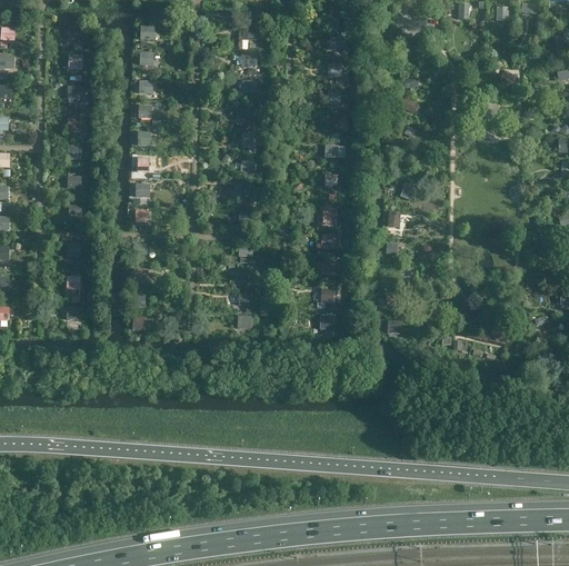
[(469,2),(458,2),(458,17),(468,18),(469,2)]
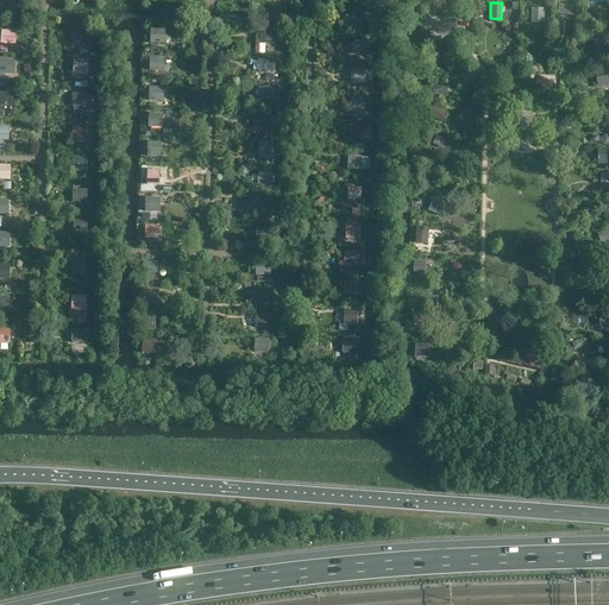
[(559,2),(558,13),(575,14),(576,5),(559,2)]
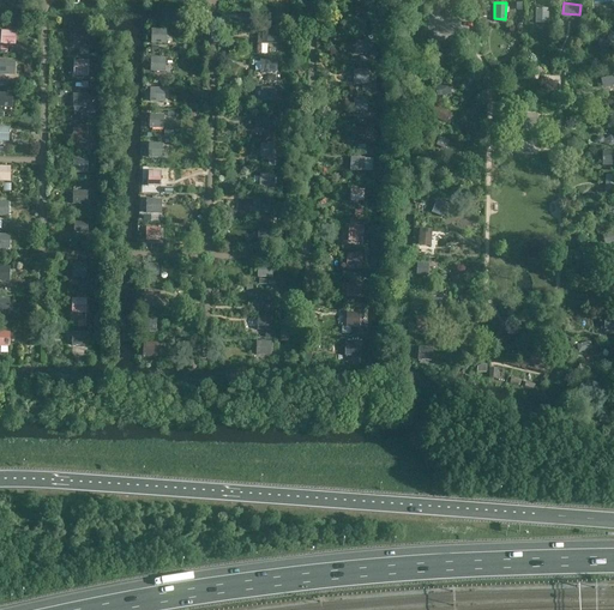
[(371,6),(354,5),(354,20),(369,20),(371,6)]
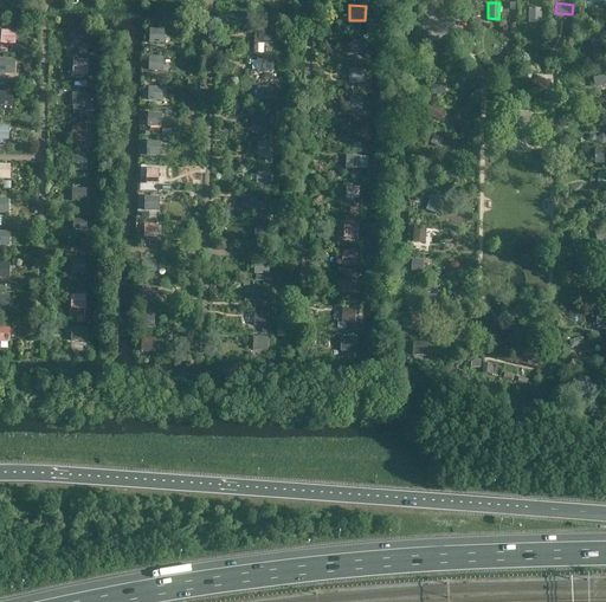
[(541,23),(541,7),(528,6),(528,21),(541,23)]
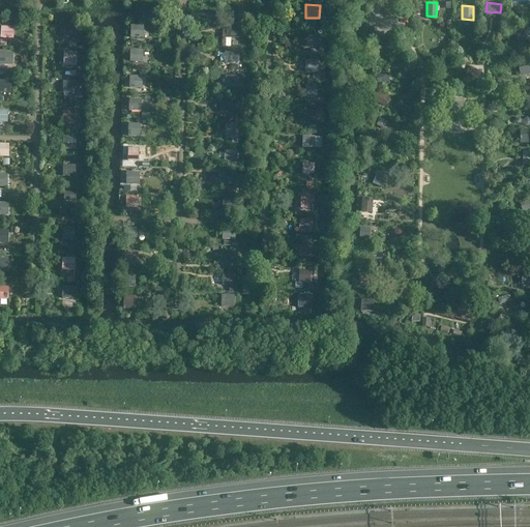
[(76,23),(63,23),(63,35),(76,35),(76,23)]
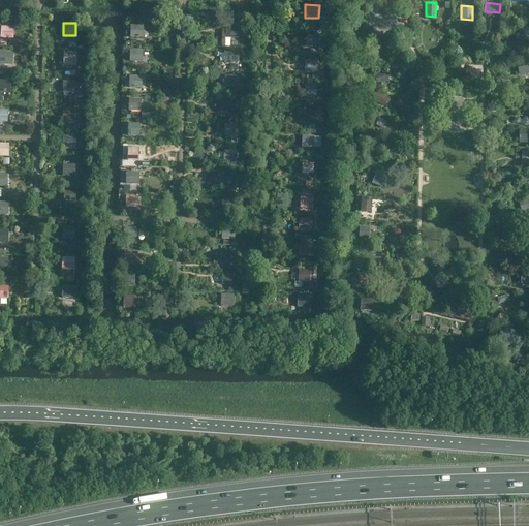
[(130,24),(130,36),(144,36),(144,24),(130,24)]
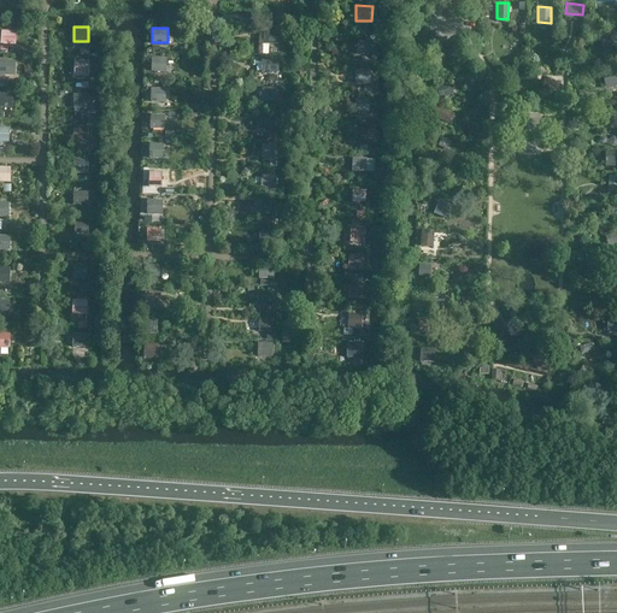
[(278,43),(278,28),(263,28),(263,42),(278,43)]
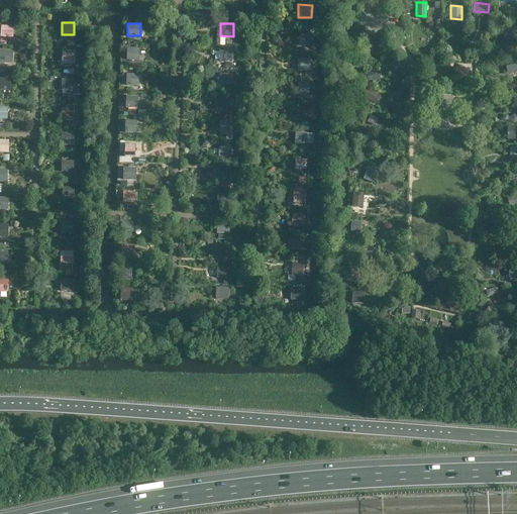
[(13,25),(0,24),(0,30),(0,35),(12,36),(13,25)]
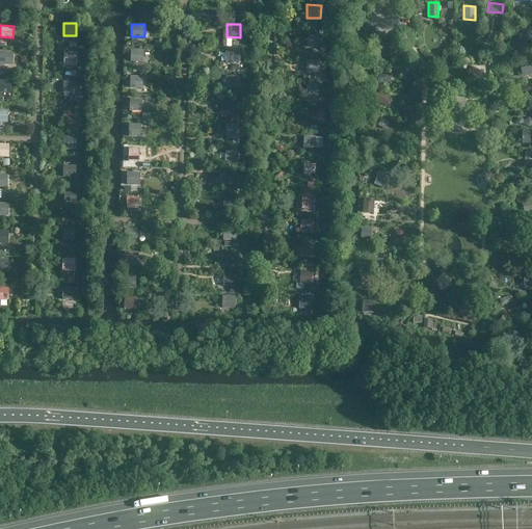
[(308,33),(307,45),(319,46),(319,33),(308,33)]
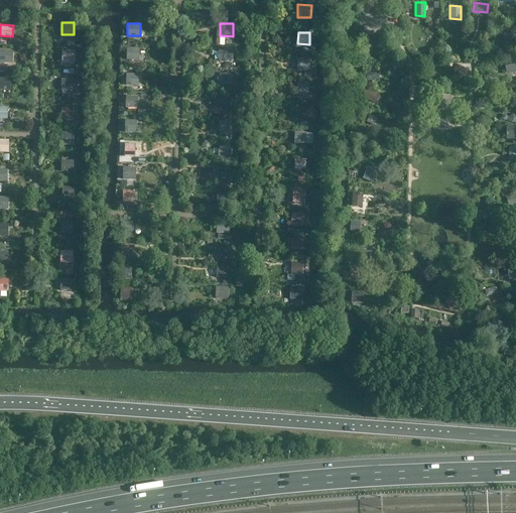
[(139,58),(139,47),(126,46),(126,58),(139,58)]
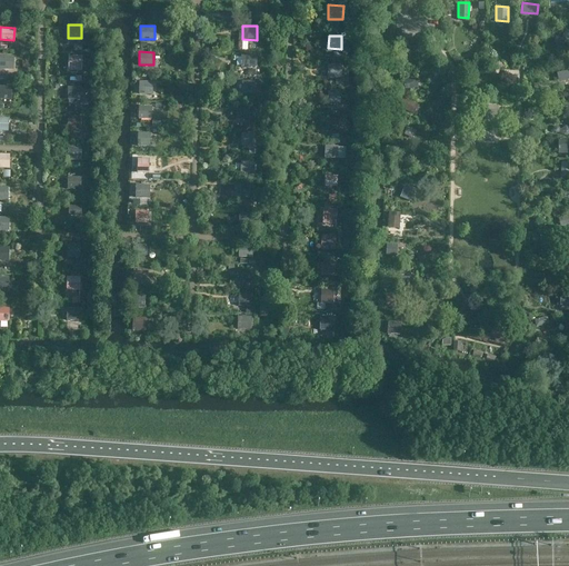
[(13,55),(0,53),(0,67),(13,68),(13,55)]
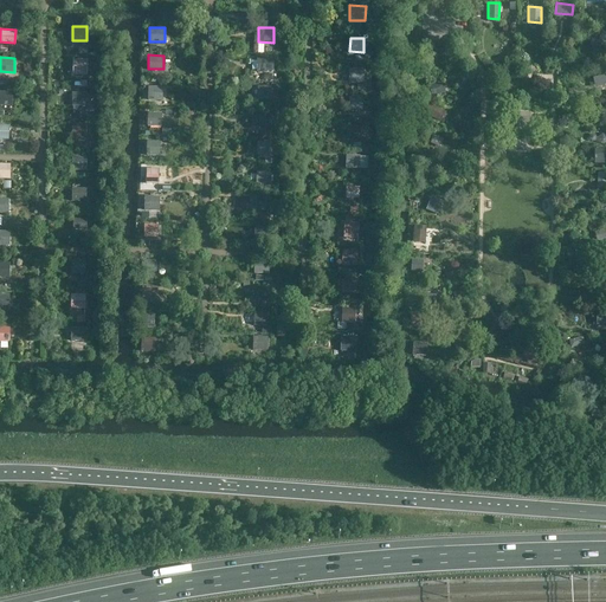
[(72,57),(72,73),(86,73),(88,58),(72,57)]
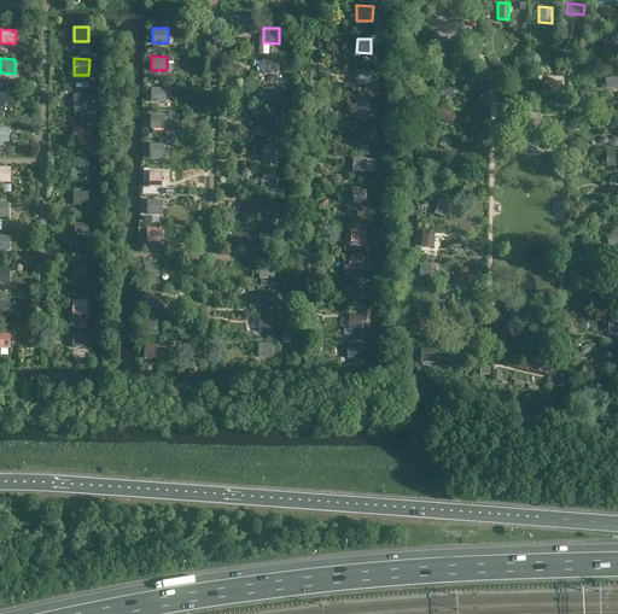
[(278,71),(278,58),(262,58),(262,71),(278,71)]
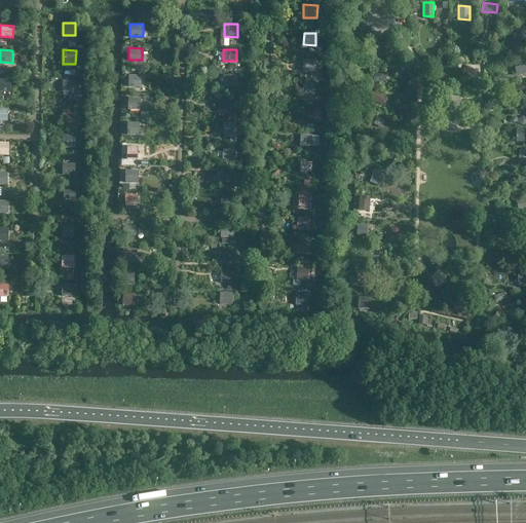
[(315,59),(302,59),(302,70),(314,71),(315,59)]
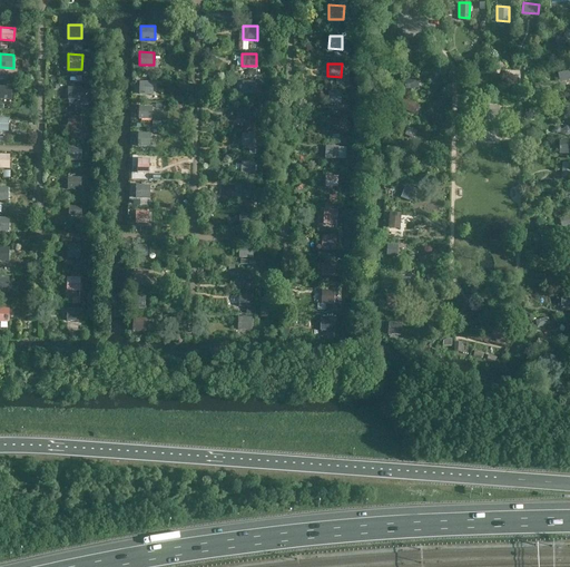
[(569,78),(569,68),(557,72),(559,81),(569,78)]
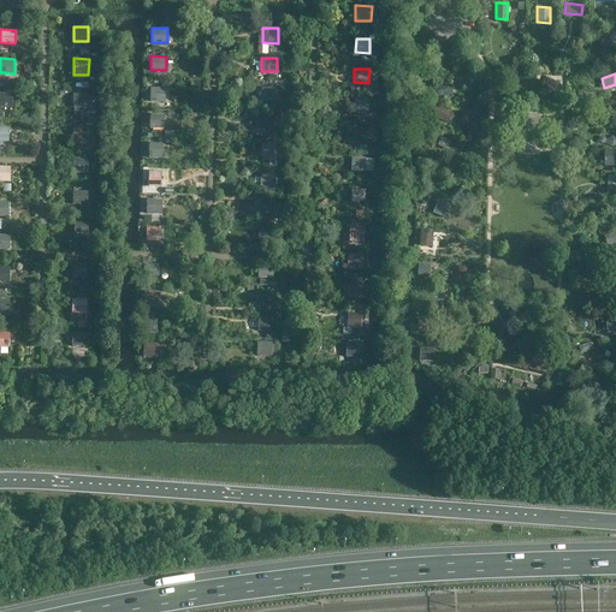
[(438,96),(452,93),(451,82),(436,84),(438,96)]
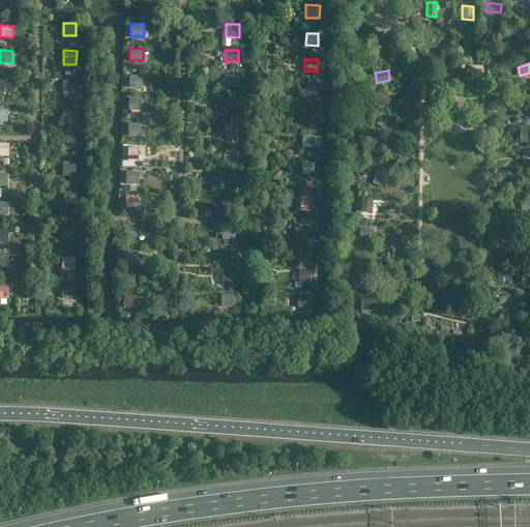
[(237,87),(237,74),(225,74),(225,87),(237,87)]
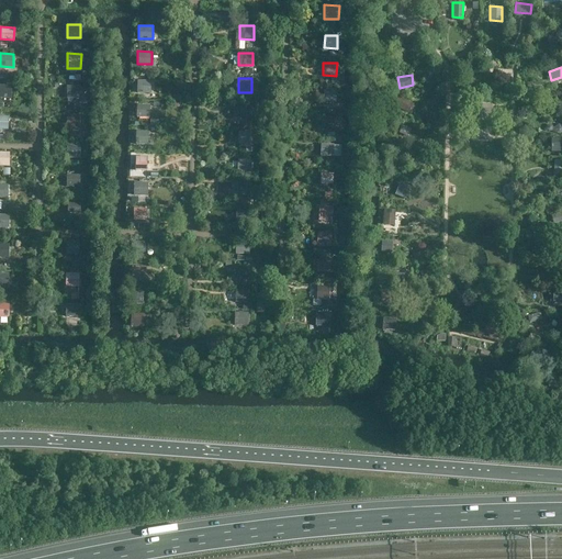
[(137,79),(137,91),(150,91),(150,79),(137,79)]
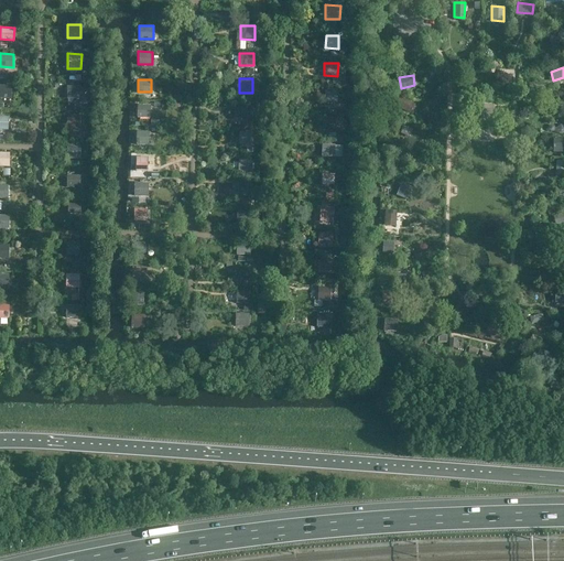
[(12,84),(0,83),(0,97),(11,98),(12,84)]
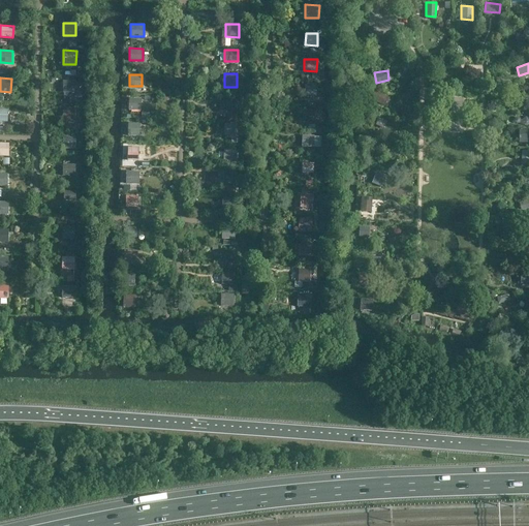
[(75,80),(63,80),(63,92),(75,92),(75,80)]
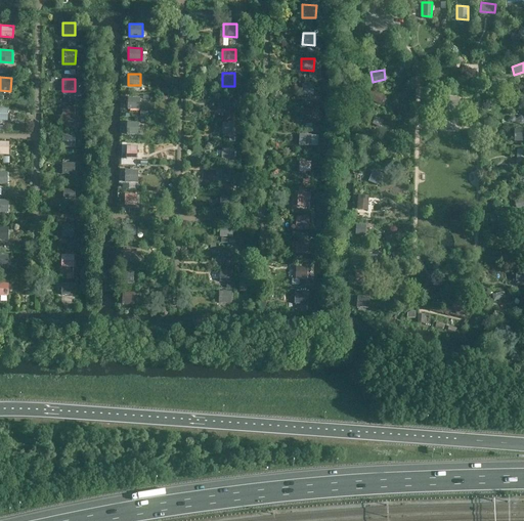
[(301,83),(301,94),(313,94),(313,83),(301,83)]
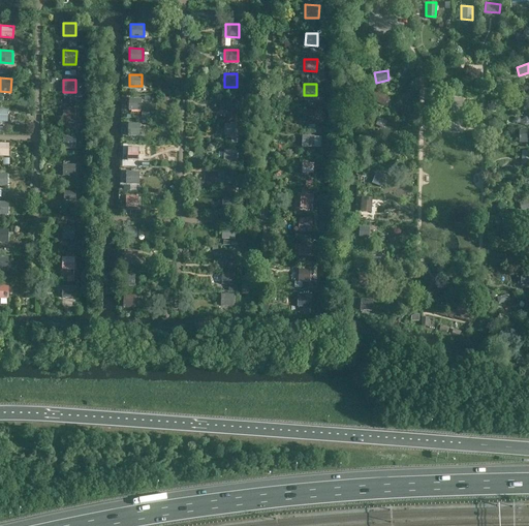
[(389,96),(375,89),(371,97),(384,104),(389,96)]
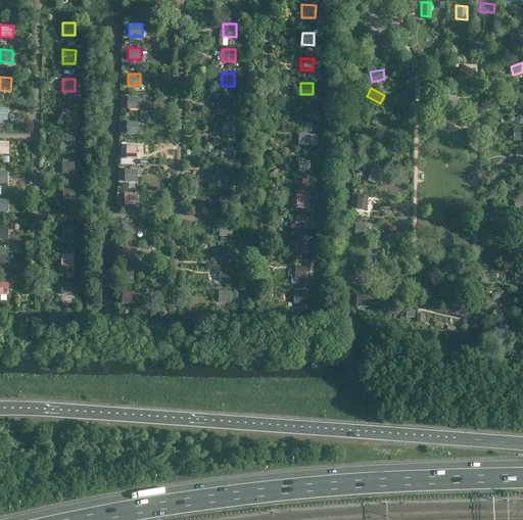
[(440,95),(439,108),(457,108),(457,96),(440,95)]
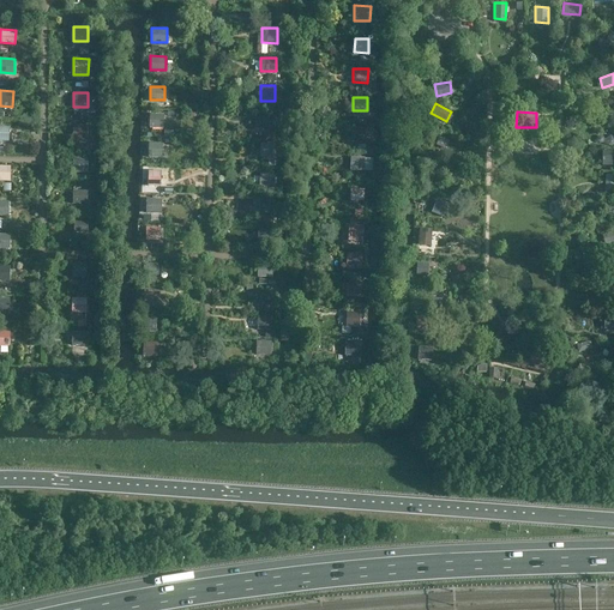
[(164,127),(164,113),(150,113),(149,127),(164,127)]
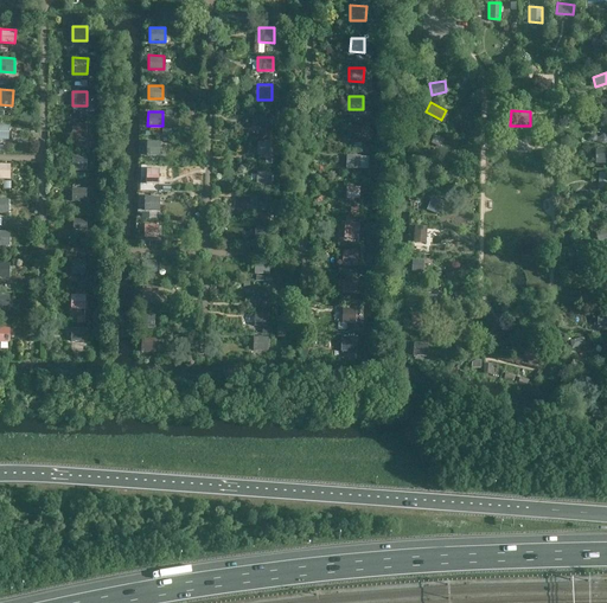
[(256,113),(255,126),(272,126),(272,113),(256,113)]
